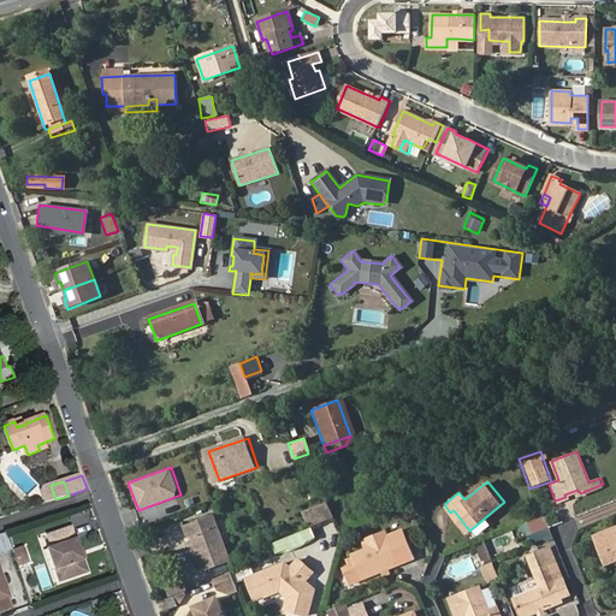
[(414,499),(402,504),(408,517),(419,513),(414,499)]
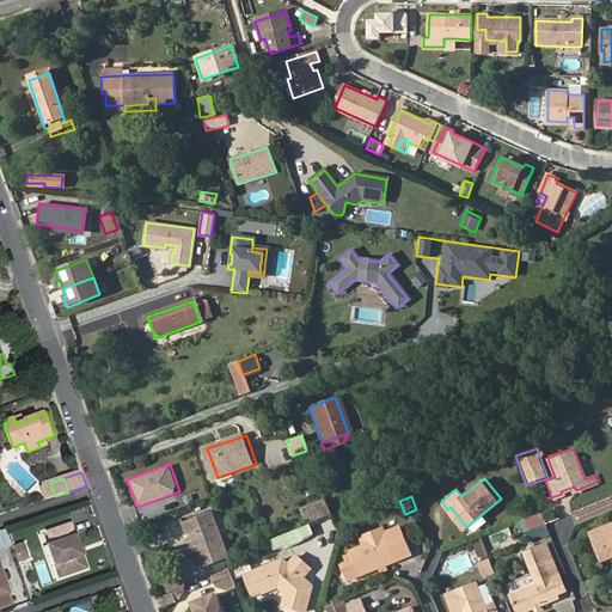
[(303,525),(329,516),(323,499),(297,508),(303,525)]
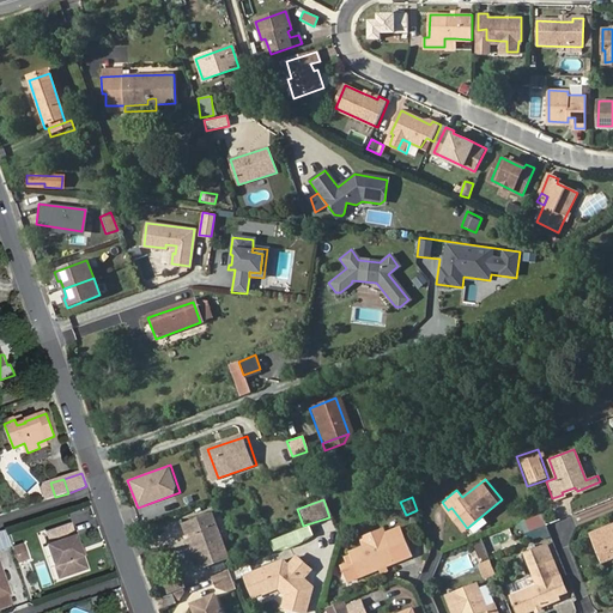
[(211,514),(182,525),(187,536),(189,535),(198,557),(202,568),(228,557),(211,514)]
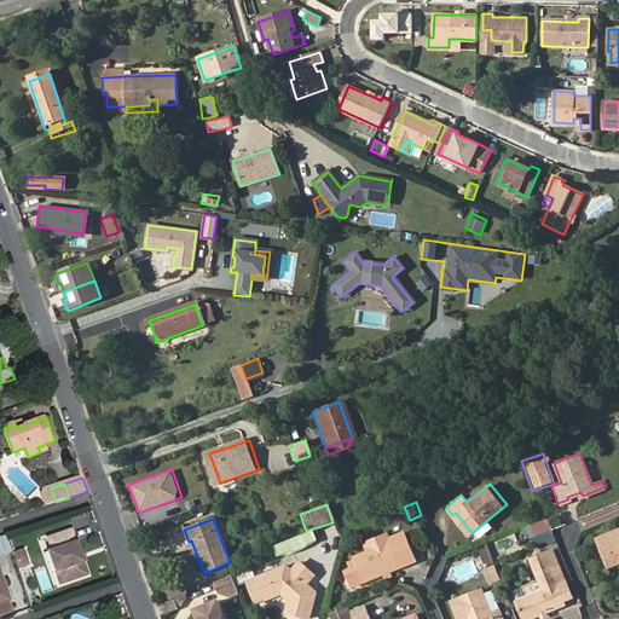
[(545,519),(530,525),(534,534),(550,528),(545,519)]
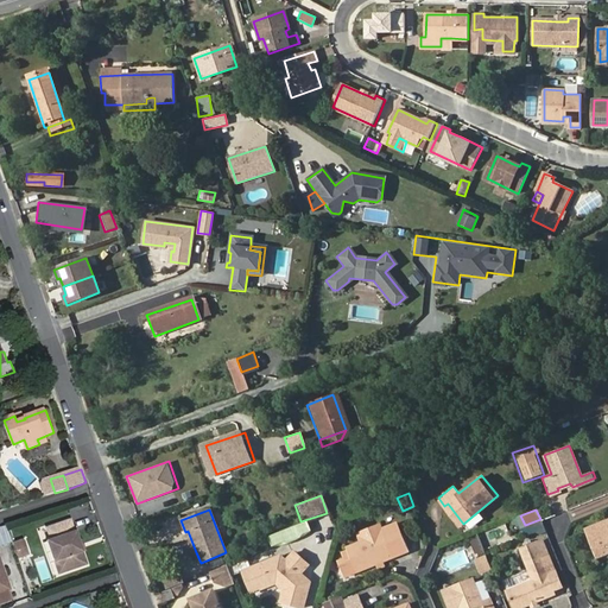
[(49,527),(52,540),(64,574),(89,564),(86,552),(81,540),(77,531),(76,532),(73,520),(49,527)]
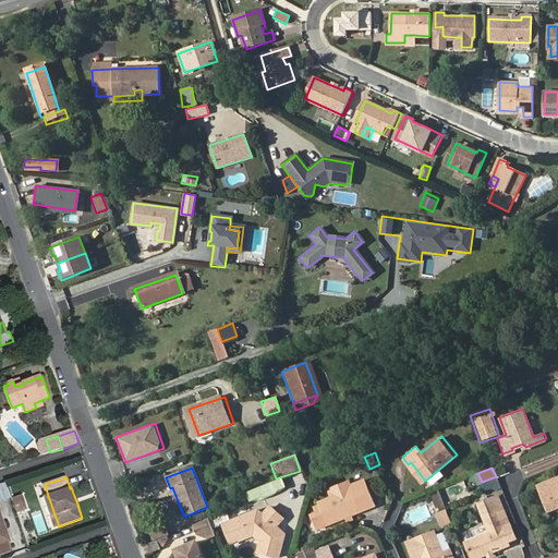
[(280,478),(243,492),(246,502),(284,489),(280,478)]
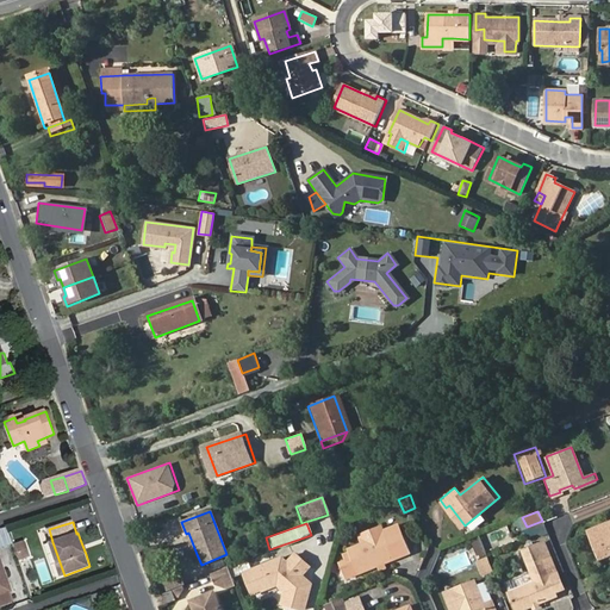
[(386,534),(365,542),(350,548),(352,552),(346,554),(349,562),(343,565),(348,577),(412,552),(400,523),(384,530),(386,534)]
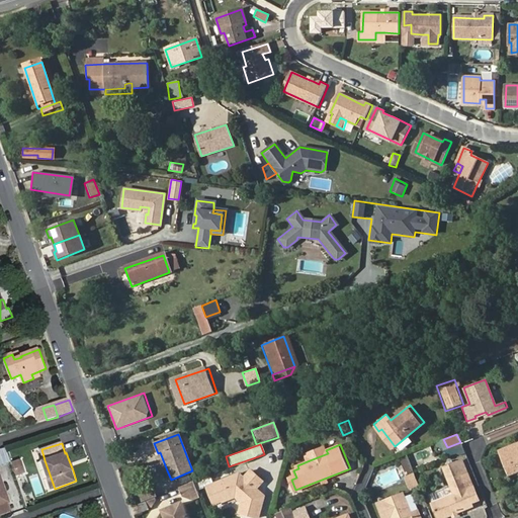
[(517,445),(501,453),(510,477),(517,472),(517,445)]
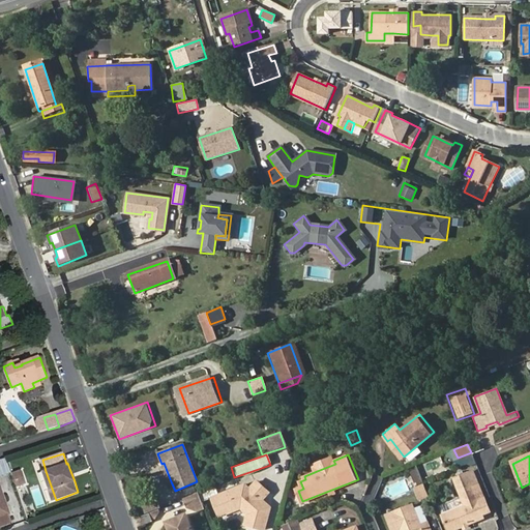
[(314,464),(317,471),(335,464),(333,461),(332,457),(314,464)]
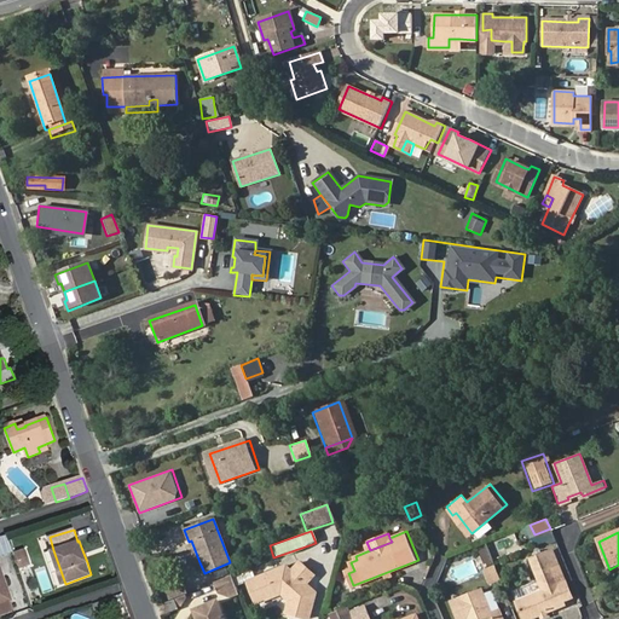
[(492,539),(496,555),(518,549),(514,533),(492,539)]
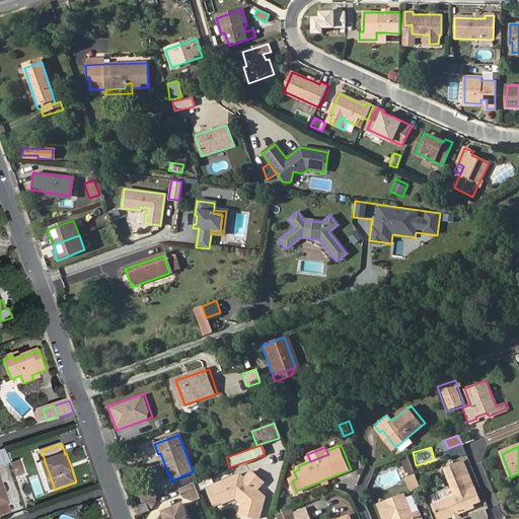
[(7,448),(0,450),(0,465),(12,462),(7,448)]
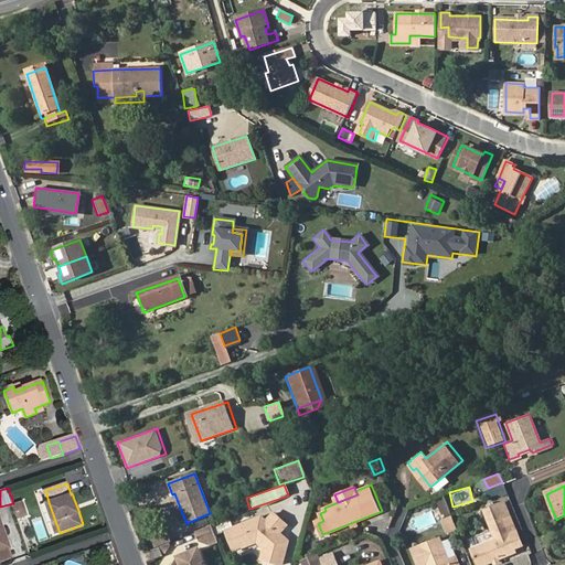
[(172,494),(169,496),(177,515),(182,513),(174,493),(172,494)]
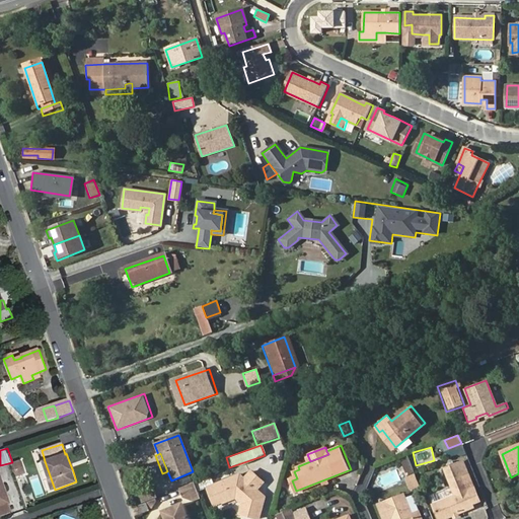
[(16,477),(27,474),(22,459),(12,463),(16,477)]
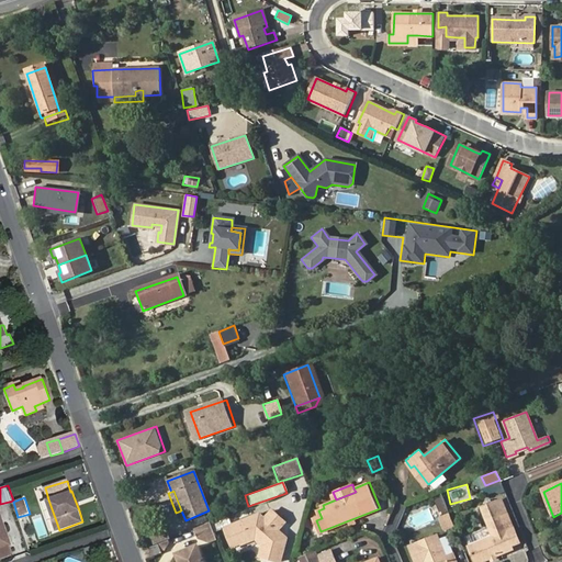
[(437,516),(448,512),(442,497),(431,502),(437,516)]
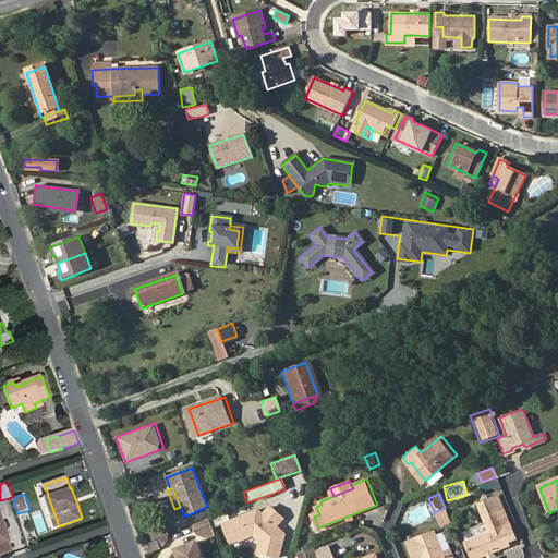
[(499,495),(493,497),(497,510),(505,508),(499,495)]
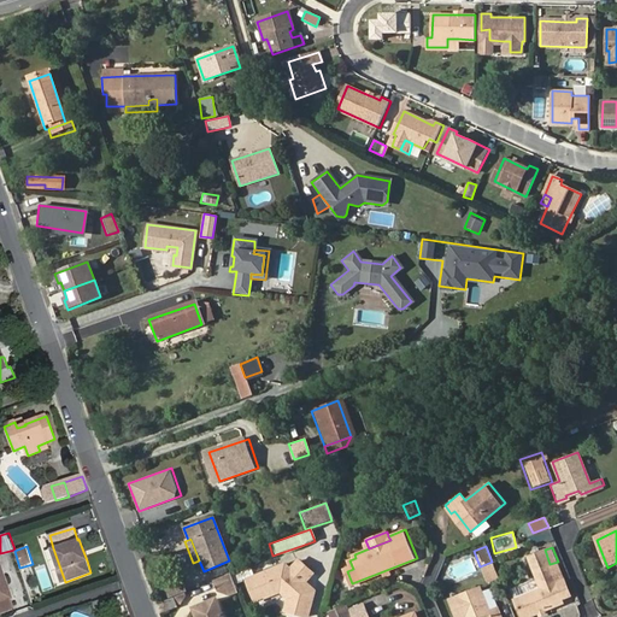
[(53,548),(50,550),(62,583),(65,582),(53,548)]
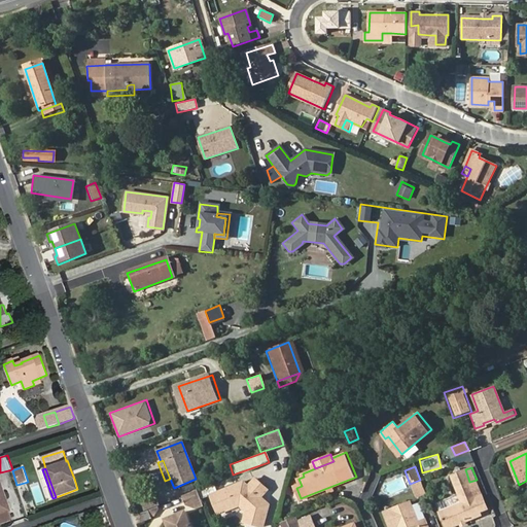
[(448,526),(461,522),(465,520),(482,514),(481,511),(477,498),(469,482),(465,469),(452,475),(463,502),(441,512),(447,526),(448,526)]
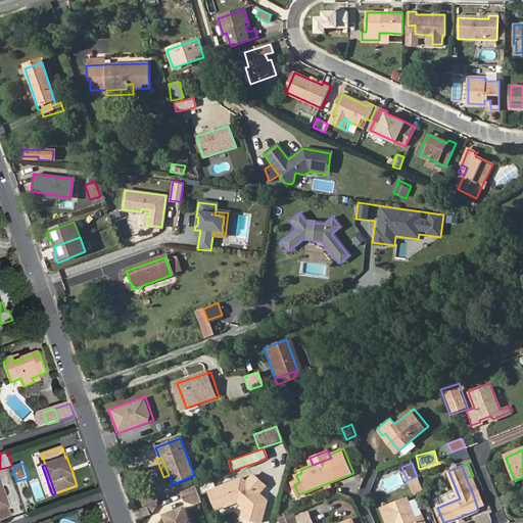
[(383,491),(403,483),(398,473),(379,481),(383,491)]
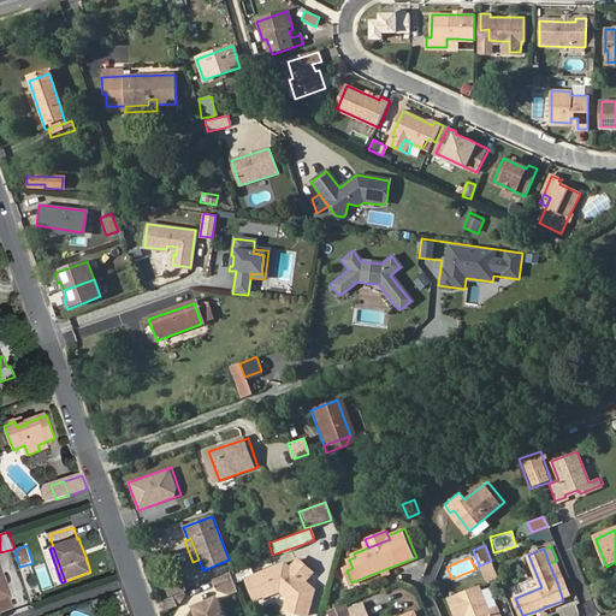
[(285,563),(255,575),(265,596),(282,590),(289,597),(286,608),(308,614),(314,588),(307,584),(301,582),(300,580),(302,576),(307,578),(313,572),(298,558),(291,567),(285,563)]
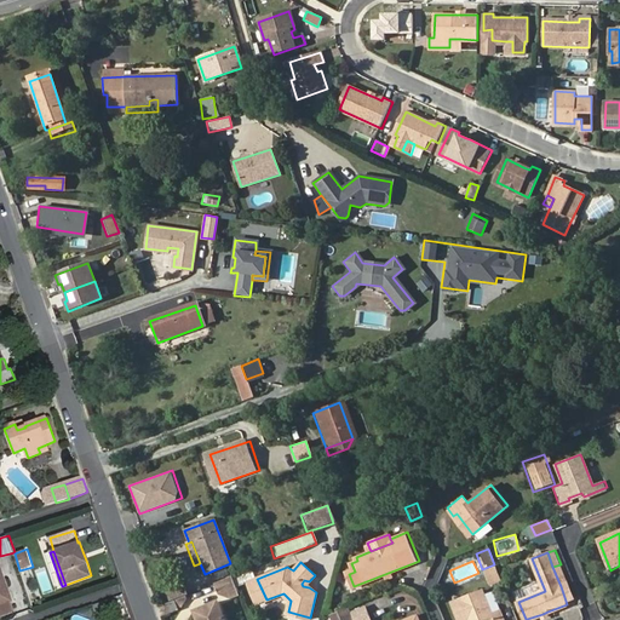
[(494,566),(483,570),(488,584),(499,579),(494,566)]
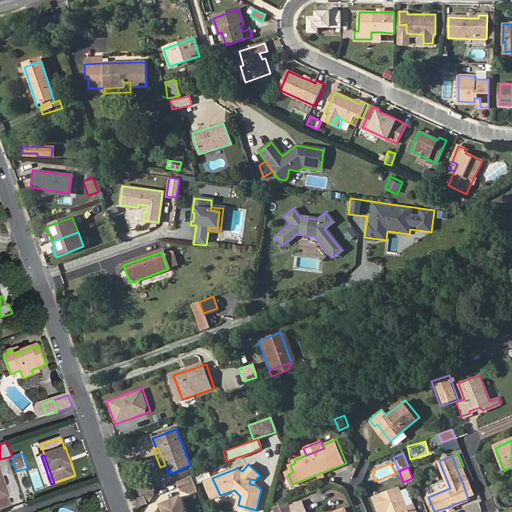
[(0,498),(5,497),(8,496),(0,471),(0,498)]
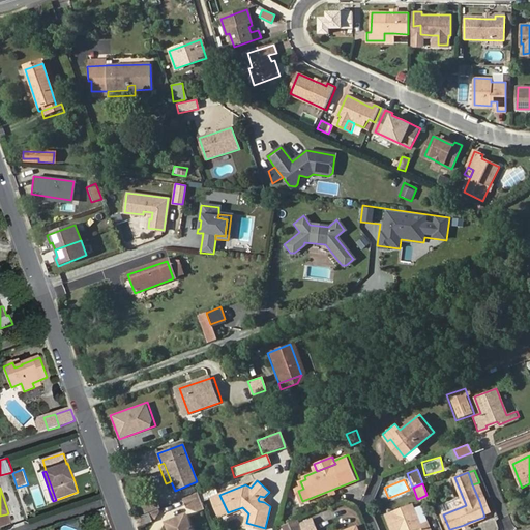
[(199,493),(183,499),(187,508),(195,505),(197,511),(204,508),(199,493)]
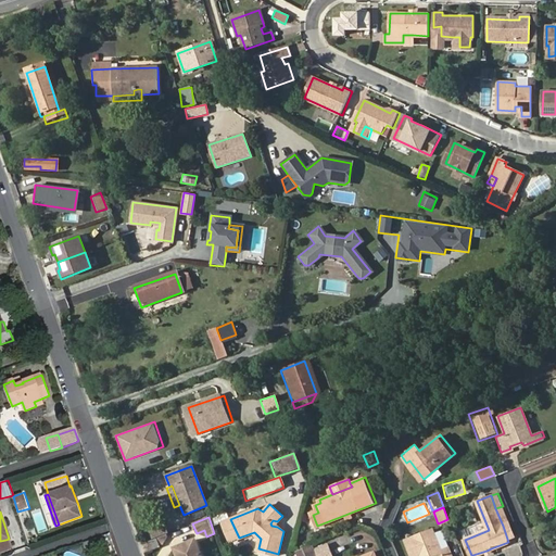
[(239,538),(230,519),(224,521),(231,541),(239,538)]
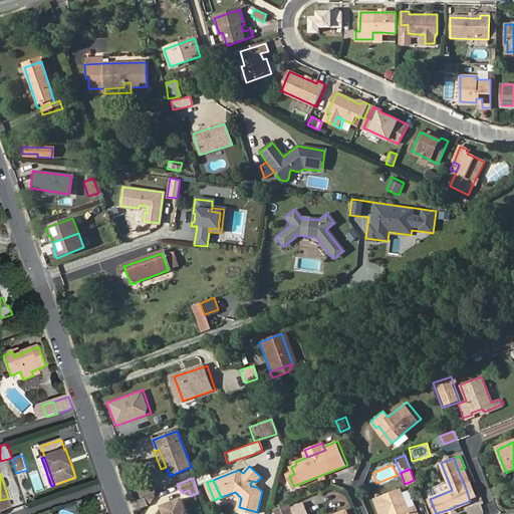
[(471,483),(465,486),(469,498),(476,496),(471,483)]
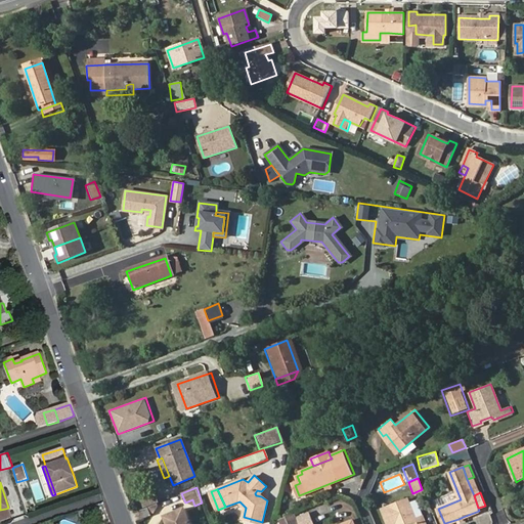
[(452,493),(431,498),(433,507),(454,500),(452,493)]
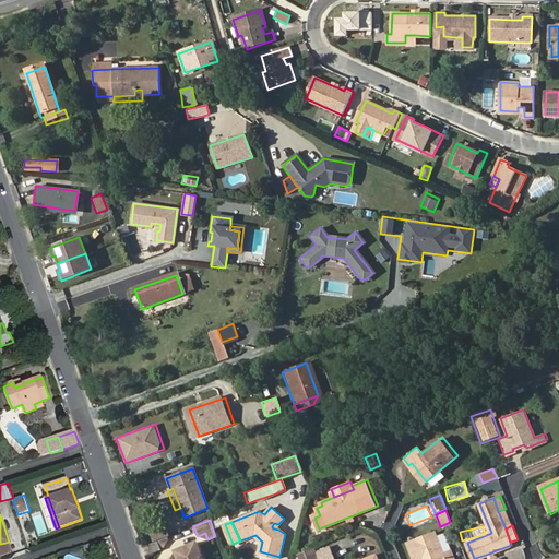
[(163,528),(149,534),(153,543),(166,537),(163,528)]
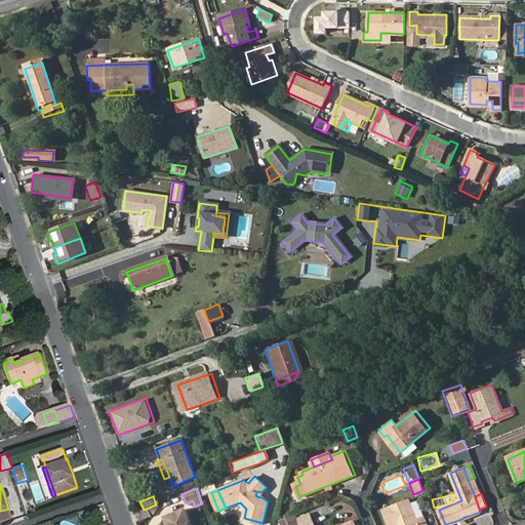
[(428,524),(425,516),(416,520),(408,499),(384,510),(389,524),(428,524)]
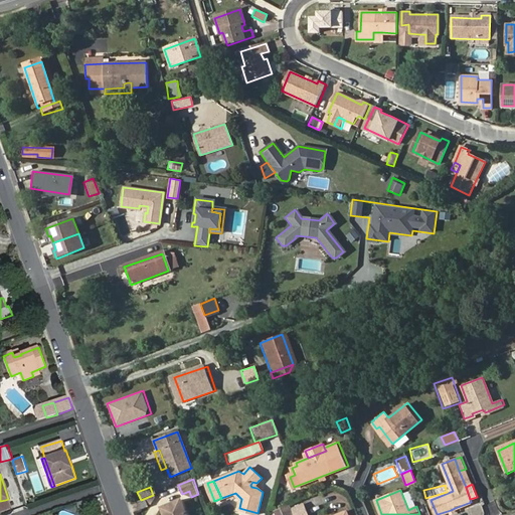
[(146,499),(138,502),(141,510),(149,507),(146,499)]
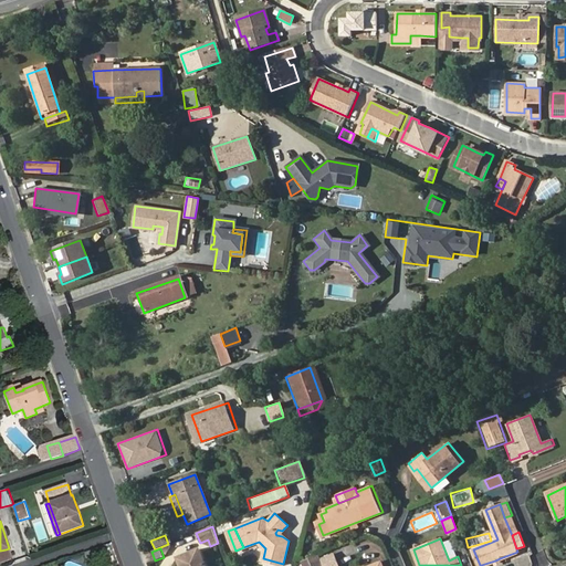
[(0,551),(0,561),(9,558),(6,549),(0,551)]
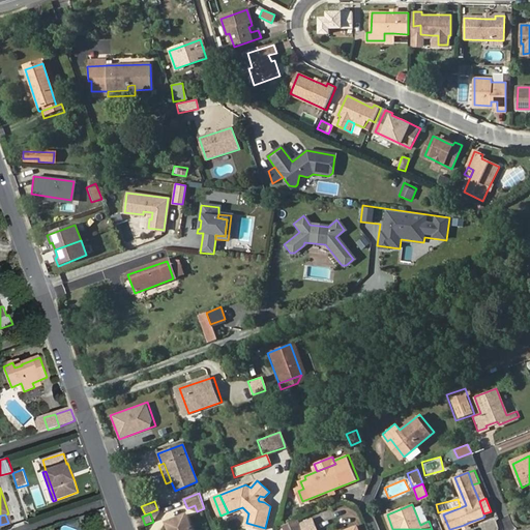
[(167,523),(169,529),(192,529),(186,516),(167,523)]
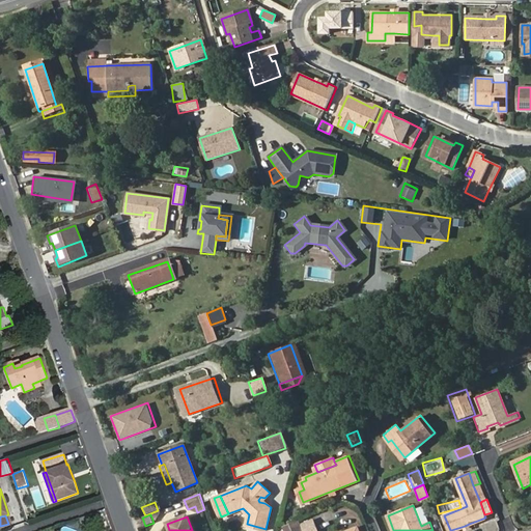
[(300,520),(284,526),(285,530),(303,530),(301,525),(300,520)]
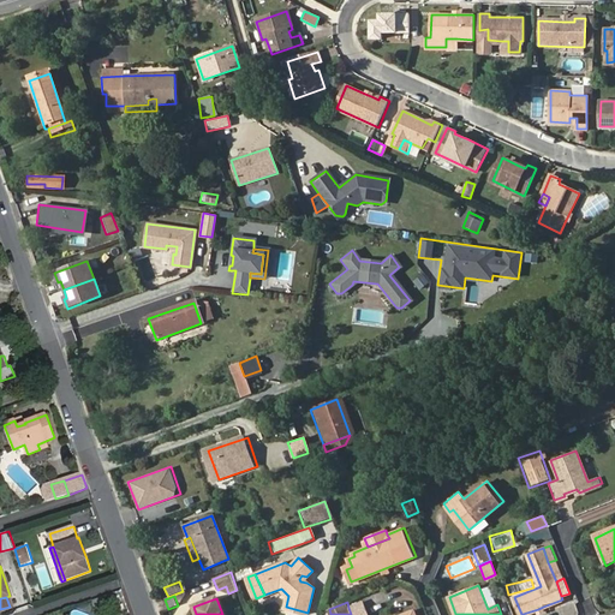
[(368,614),(363,602),(348,608),(351,614),(368,614)]
